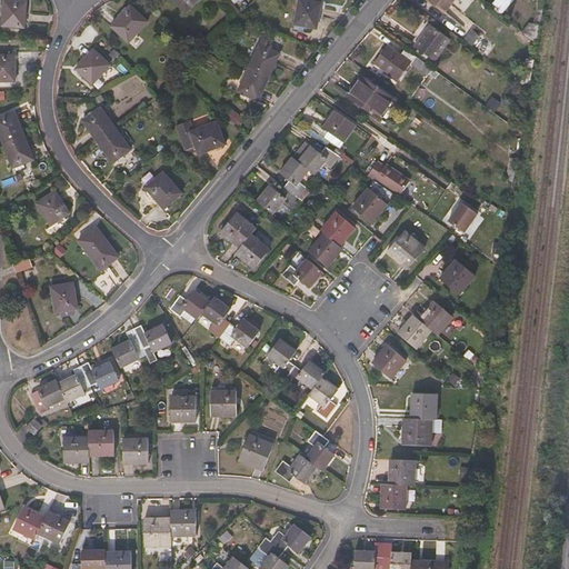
[(23,28),(26,2),(3,0),(1,27),(23,28)]
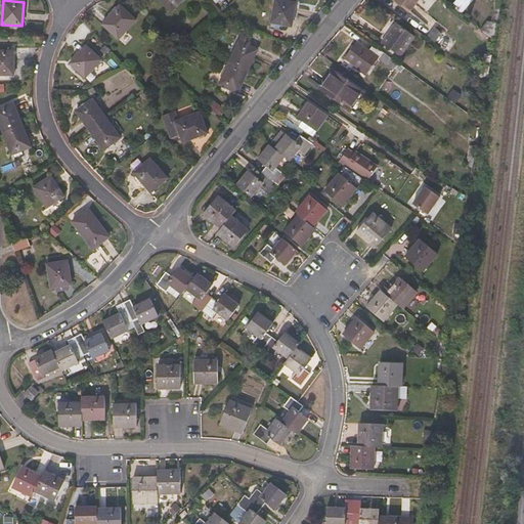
[(158,0),(171,12),(182,0),(158,0)]
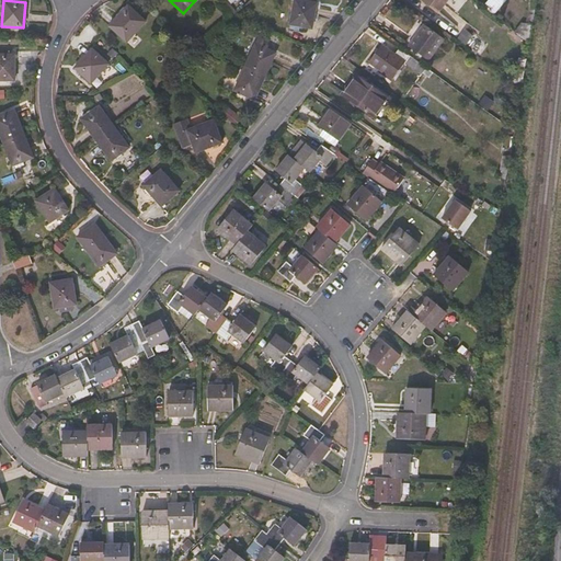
[(311,30),(316,4),(295,0),(289,25),(311,30)]
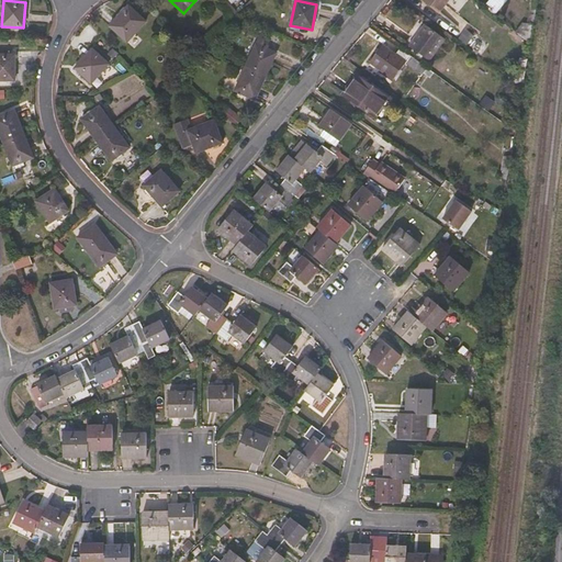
[(438,14),(449,0),(423,0),(422,2),(438,14)]
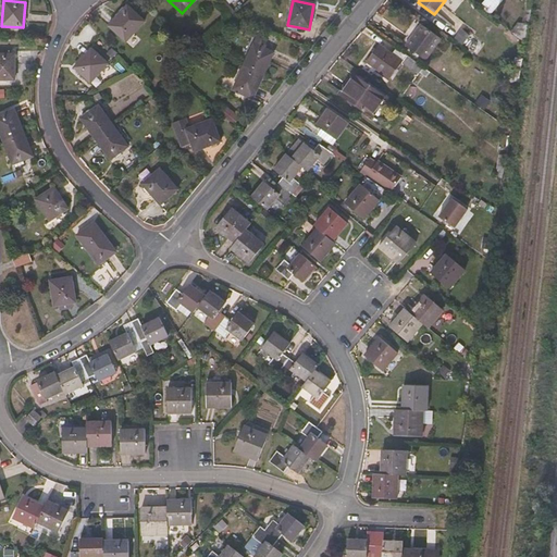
[(490,15),(502,0),(484,0),(479,7),(490,15)]
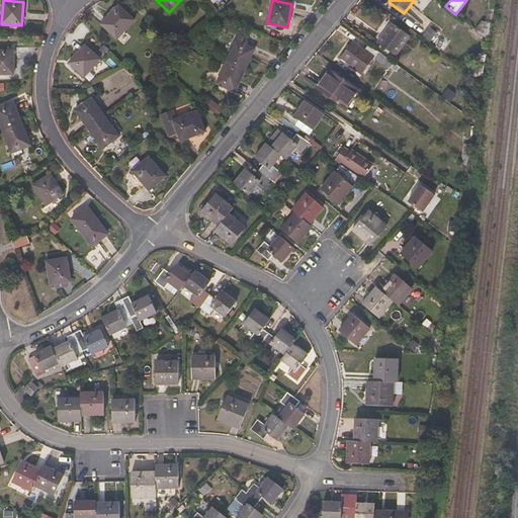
[(134,20),(117,6),(100,24),(115,39),(134,20)]
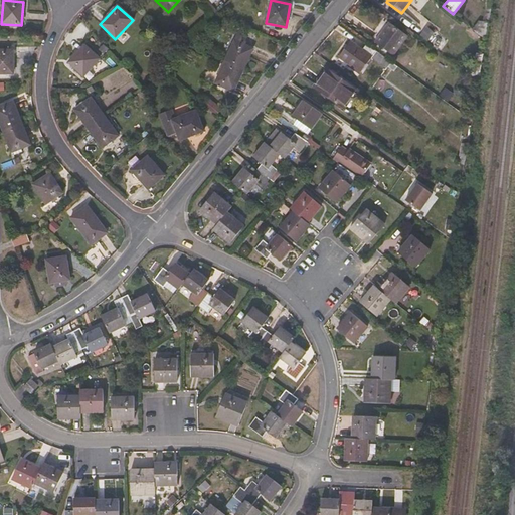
[(484,40),(487,23),(478,21),(471,31),(484,40)]
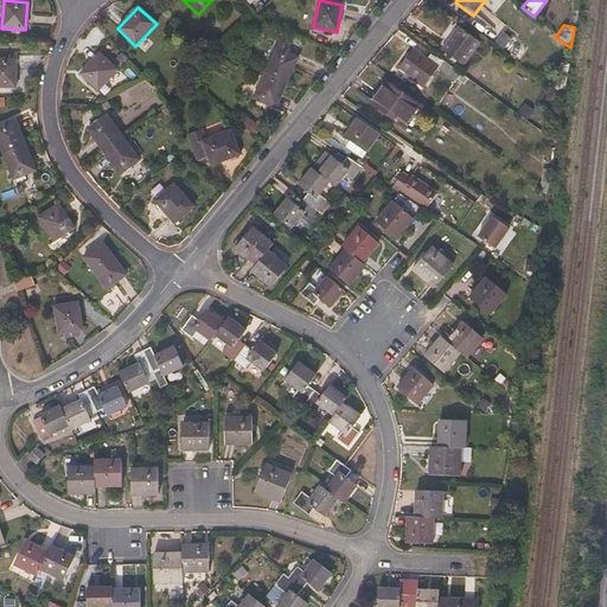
[(462,65),(479,43),(458,27),(440,50),(462,65)]
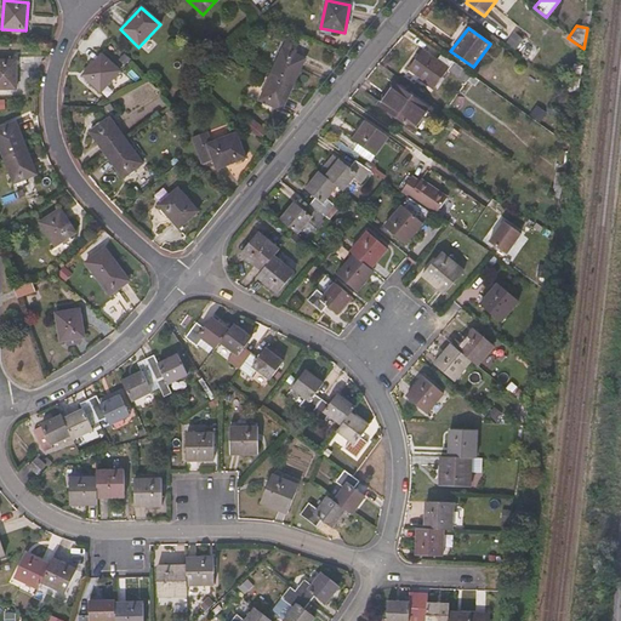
[(513,30),(506,44),(517,51),(525,38),(513,30)]
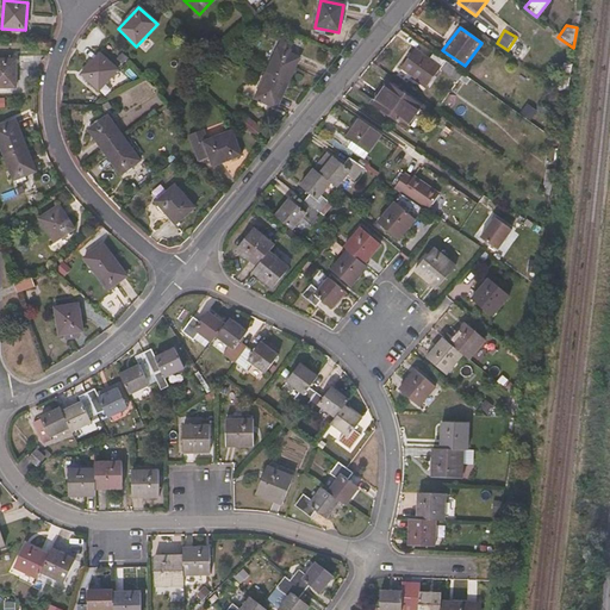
[(287,85),(299,58),(287,54),(291,45),(280,41),(266,74),(287,85)]
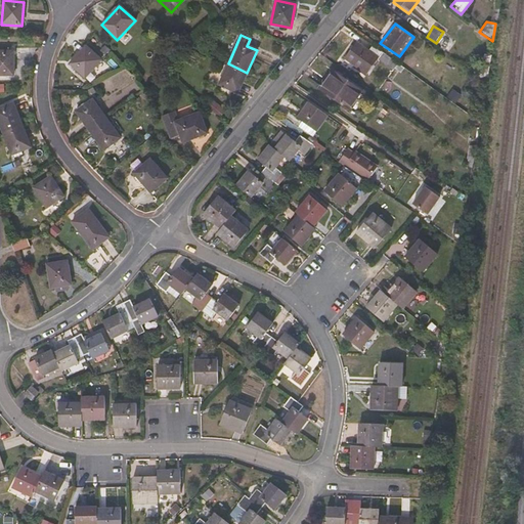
[(365,75),(377,59),(392,70),(393,69),(400,73),(403,69),(380,51),(372,46),(367,52),(354,43),(344,58),(365,75)]
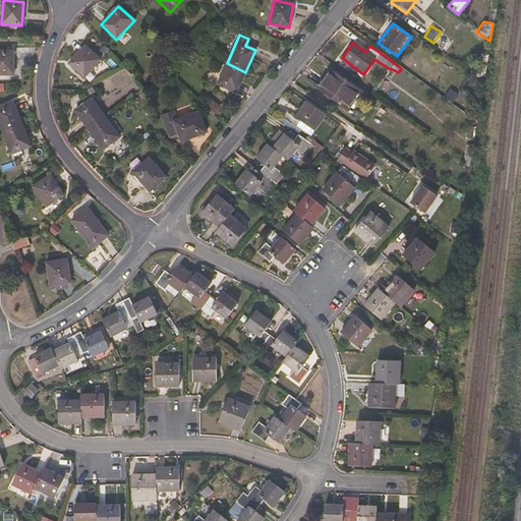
[(84,77),(100,60),(85,46),(69,64),(84,77)]
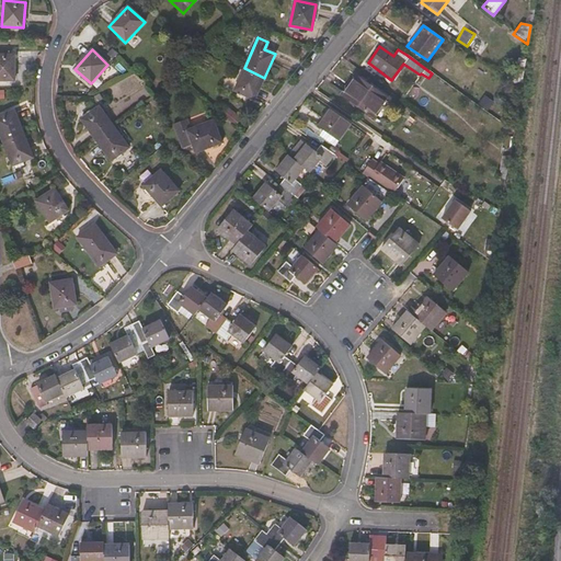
[(0,80),(14,81),(14,55),(0,55),(0,80)]
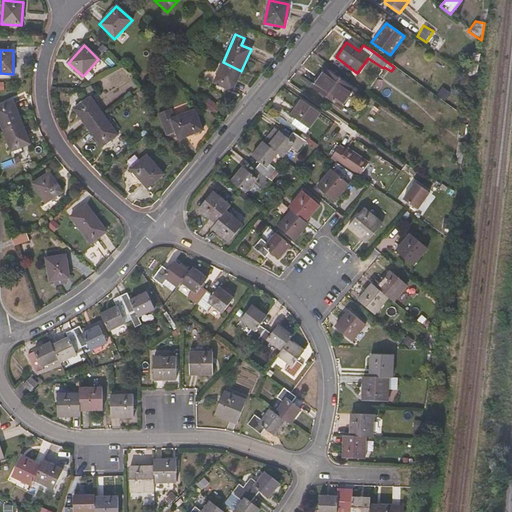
[(232,92),(241,71),(223,62),(213,83),(232,92)]
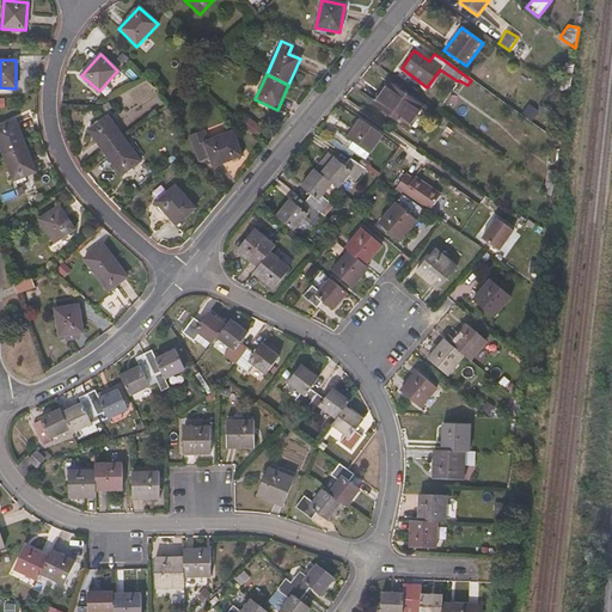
[(124,110),(150,99),(141,80),(115,91),(124,110)]
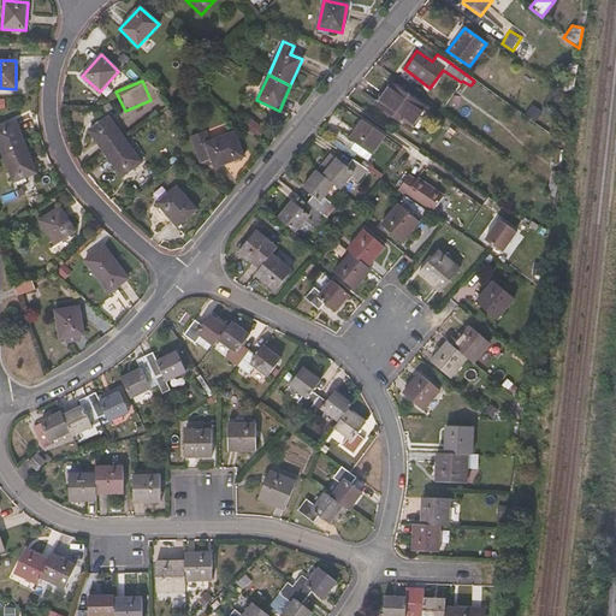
[(425,108),(389,84),(374,105),(410,130),(425,108)]
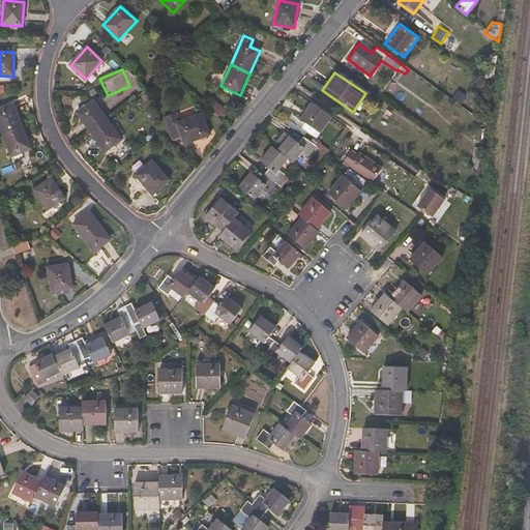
[(451,97),(461,105),(467,97),(458,90),(451,97)]
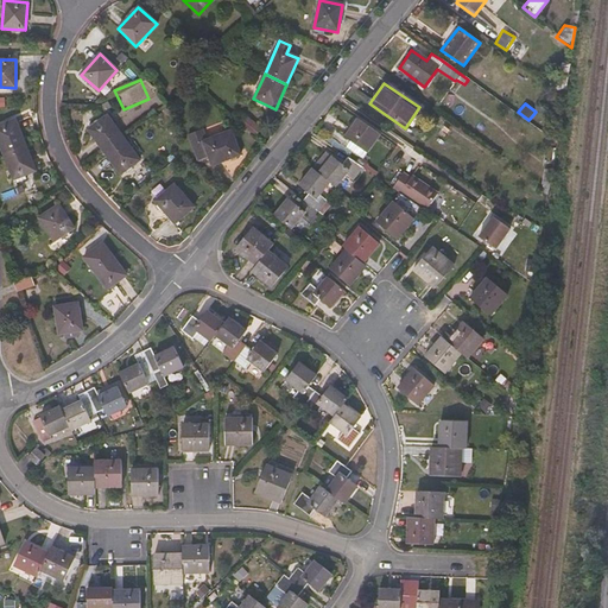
[(122,138),(109,120),(106,115),(87,131),(102,152),(122,138)]
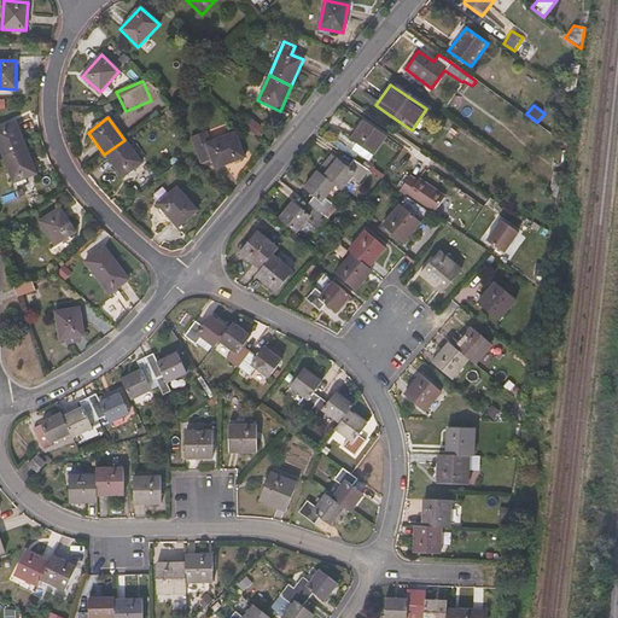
[(264,130),(251,120),(244,128),(257,140),(264,130)]
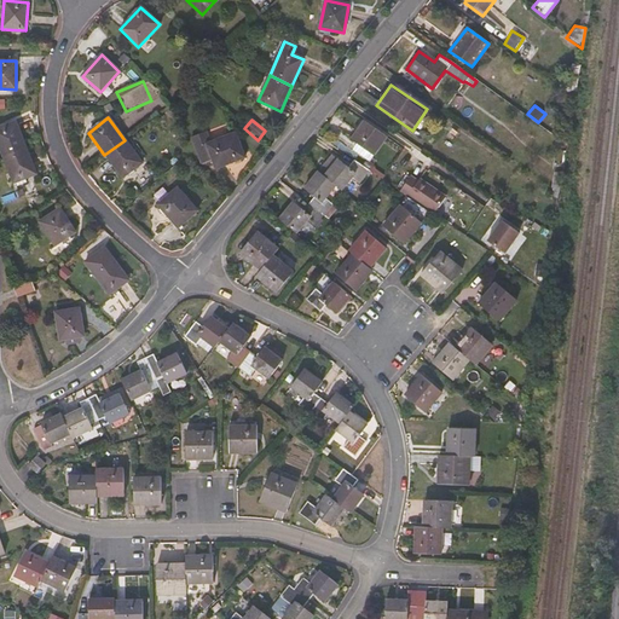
[(25,148),(15,121),(0,127),(0,150),(3,157),(25,148)]
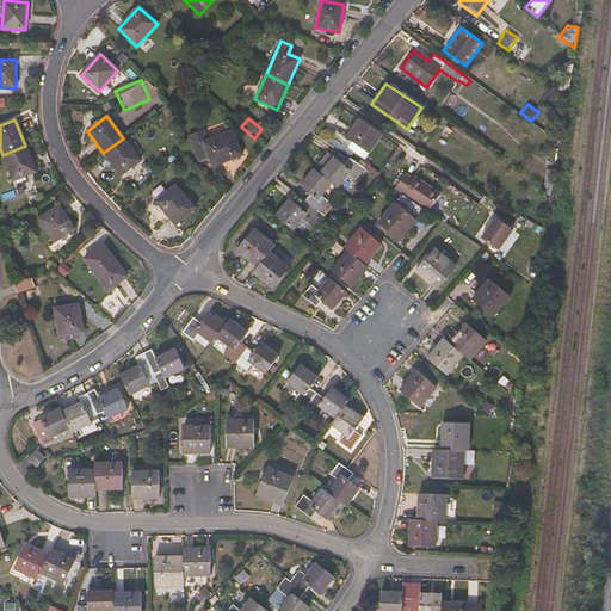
[(381,136),(357,119),(349,130),(351,131),(346,137),(369,153),(381,136)]
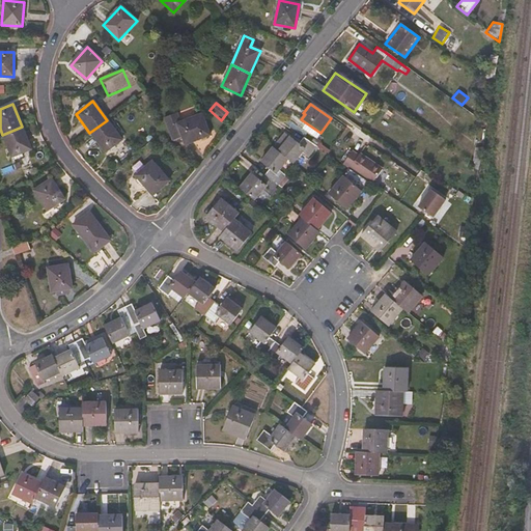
[(210,136),(201,114),(178,123),(175,114),(163,118),(172,141),(182,138),(185,145),(210,136)]
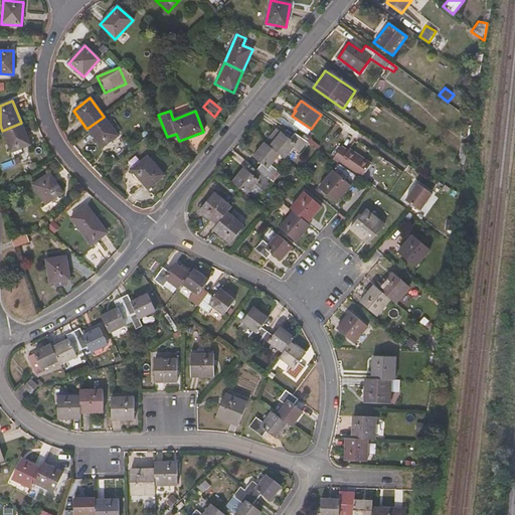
[(118,136),(104,117),(87,129),(101,148),(118,136)]
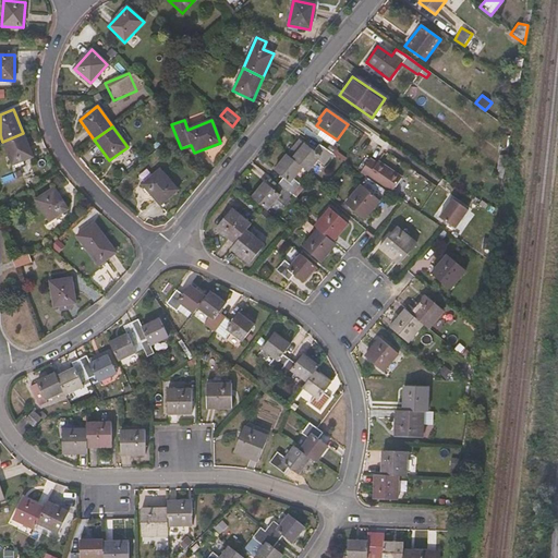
[(32,157),(23,133),(2,142),(12,165),(13,165),(15,168),(24,165),(23,161),(32,157)]
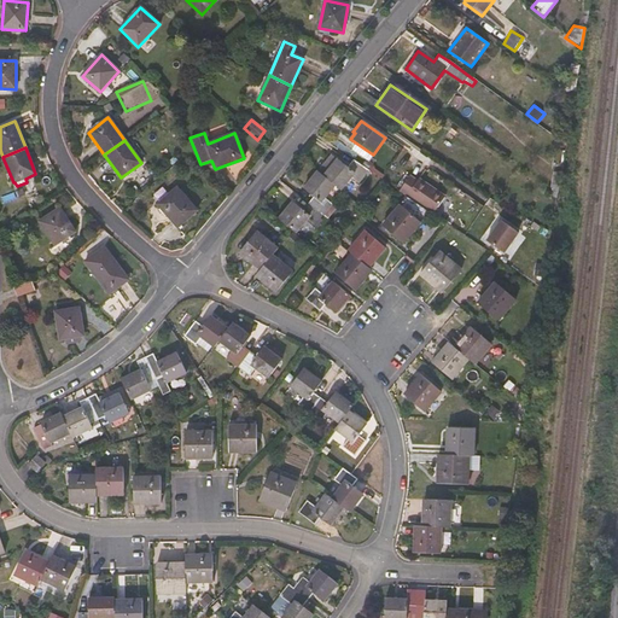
[(359,185),(369,170),(353,159),(347,168),(337,159),(324,176),(333,186),(339,191),(350,178),(359,185)]
